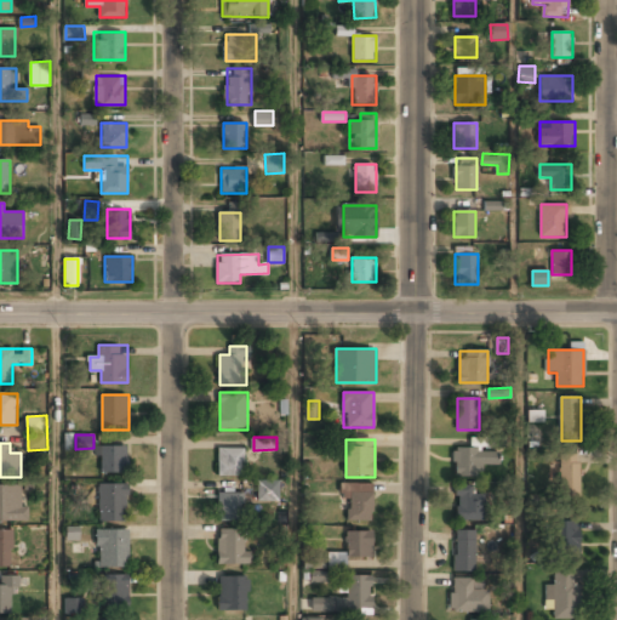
[(127,445),(100,445),(100,473),(127,473),(127,445)]
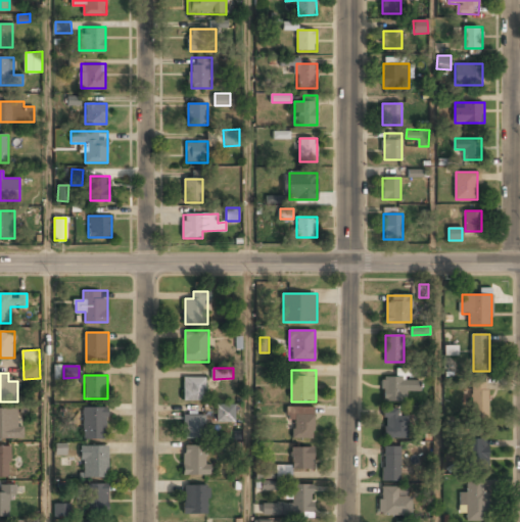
[(184,401),(207,401),(207,378),(184,378),(184,401)]
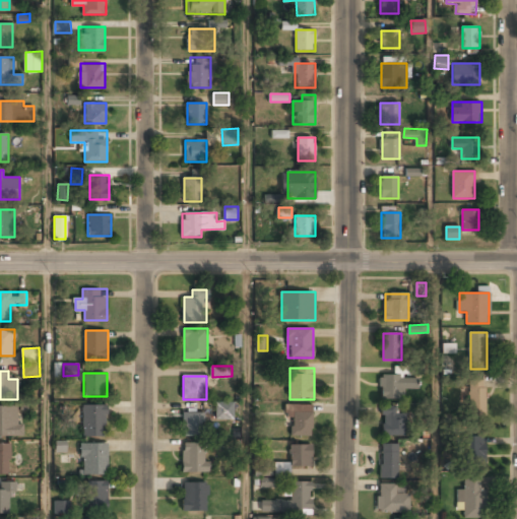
[(405,399),(405,389),(418,388),(418,376),(381,376),(381,399),(405,399)]
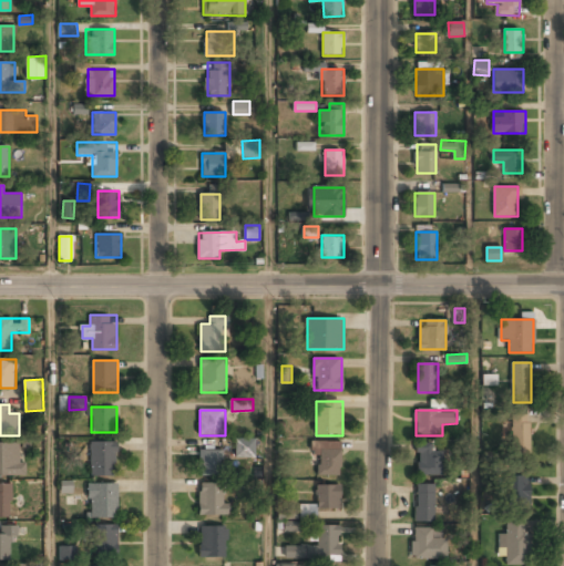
[(532,415),(513,415),(513,453),(532,453),(532,415)]
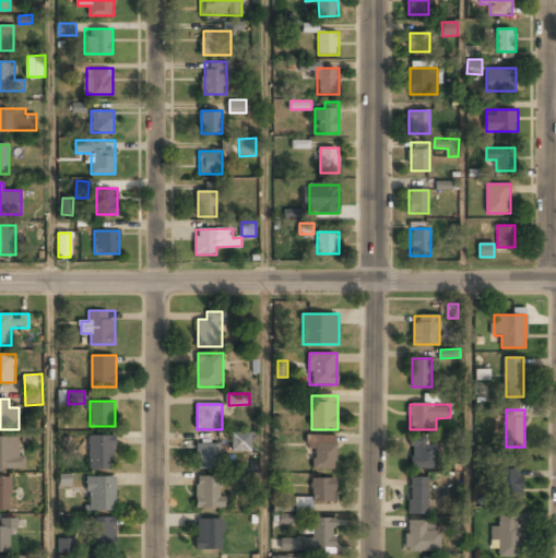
[(252,451),(252,432),(234,432),(234,451),(252,451)]
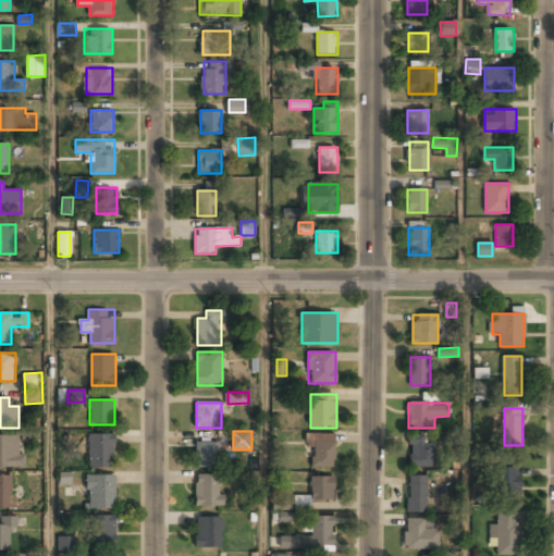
[(89,468),(114,468),(114,433),(89,433),(89,468)]
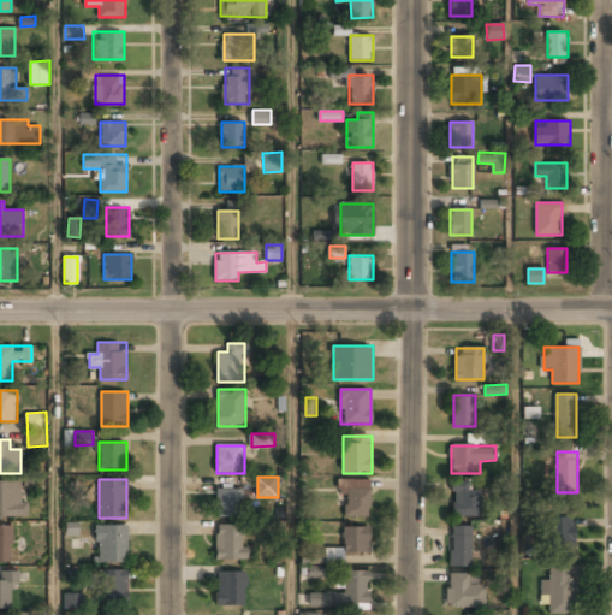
[(0,480),(0,518),(24,518),(24,480),(0,480)]
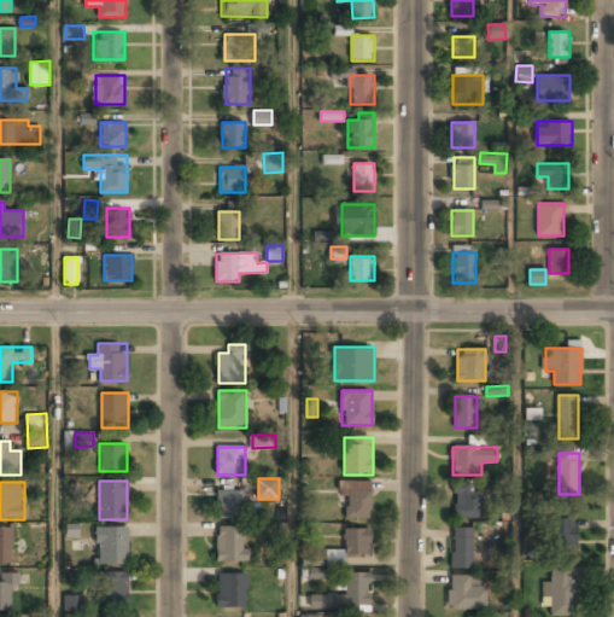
[(341,496),(348,496),(348,519),(372,519),(372,482),(341,482),(341,496)]
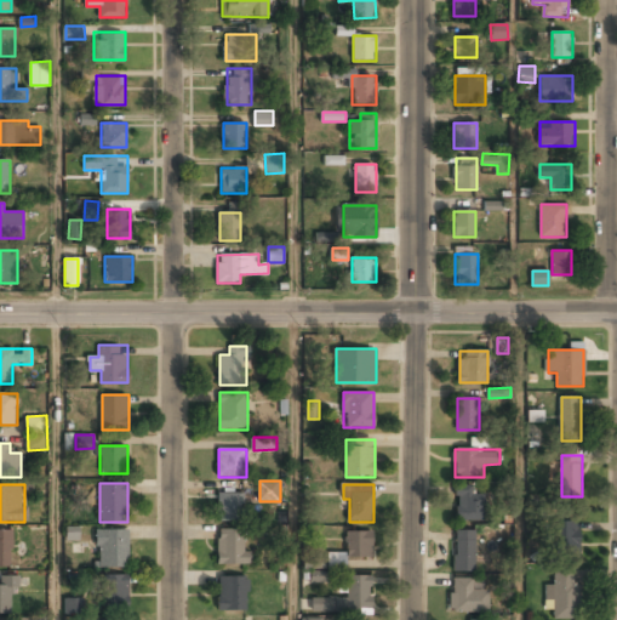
[(456,487),(456,522),(486,522),(486,494),(475,494),(475,487),(456,487)]
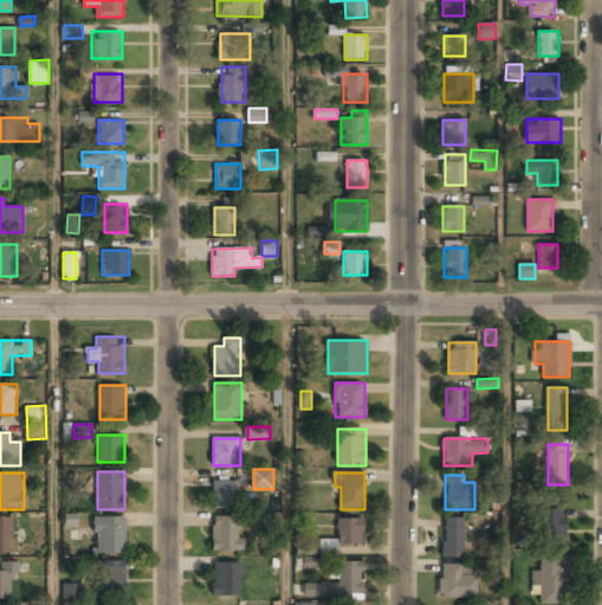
[(239,506),(239,481),(214,481),(214,506),(239,506)]
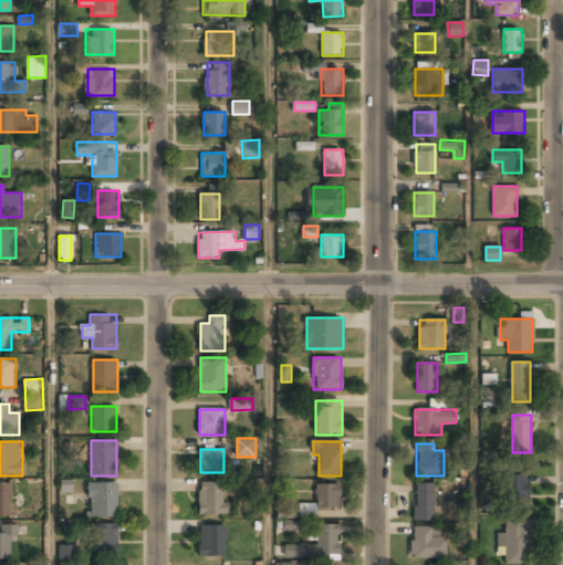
[(504,475),(504,509),(530,509),(530,475),(504,475)]
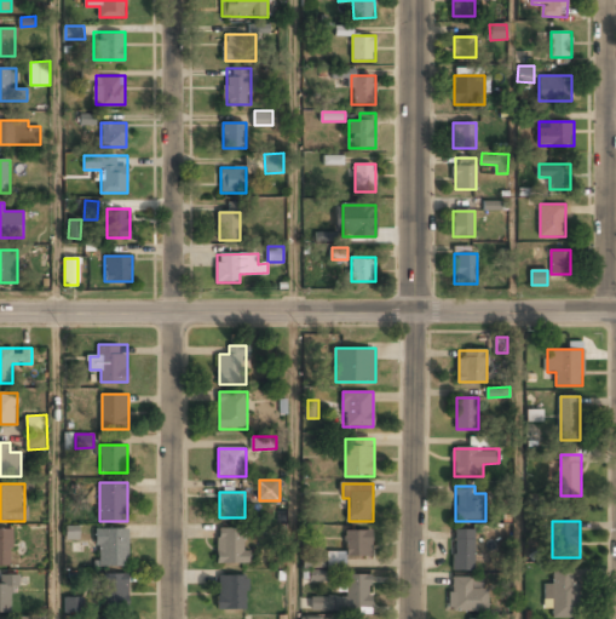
[(98,567),(130,567),(130,528),(98,528),(98,567)]
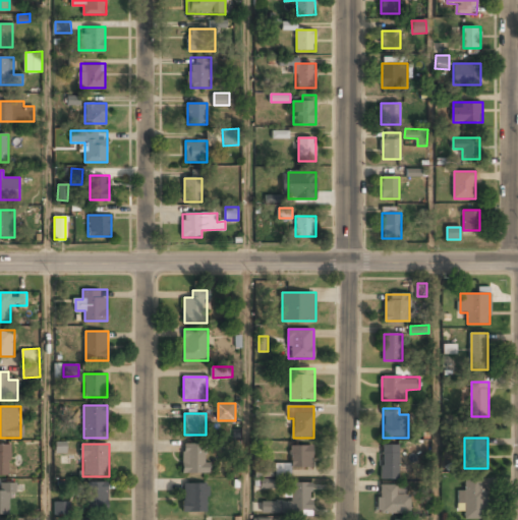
[(183,444),(183,472),(208,472),(208,444),(183,444)]
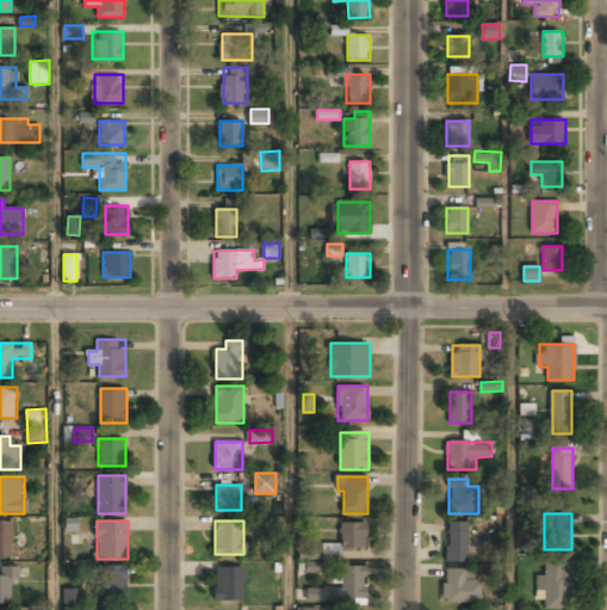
[(0,558),(13,558),(13,522),(0,522),(0,558)]
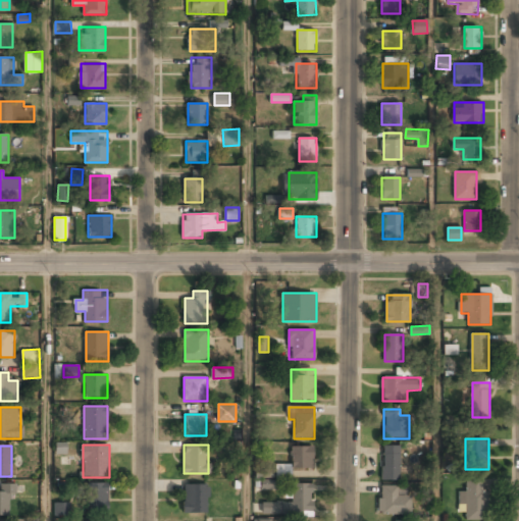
[(292,446),(292,468),(314,468),(314,446),(292,446)]
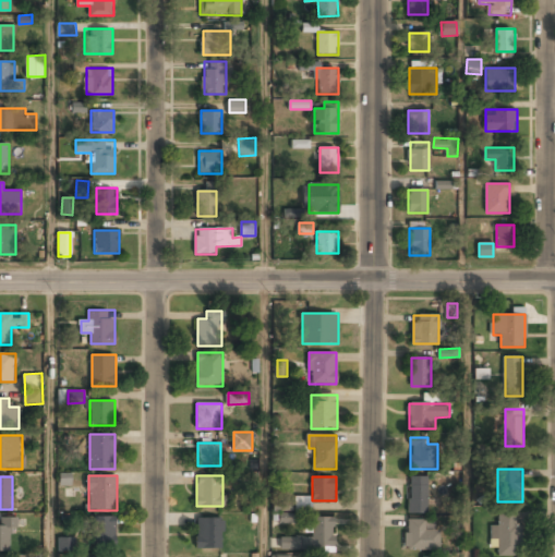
[(410,513),(429,513),(429,476),(410,476),(410,513)]
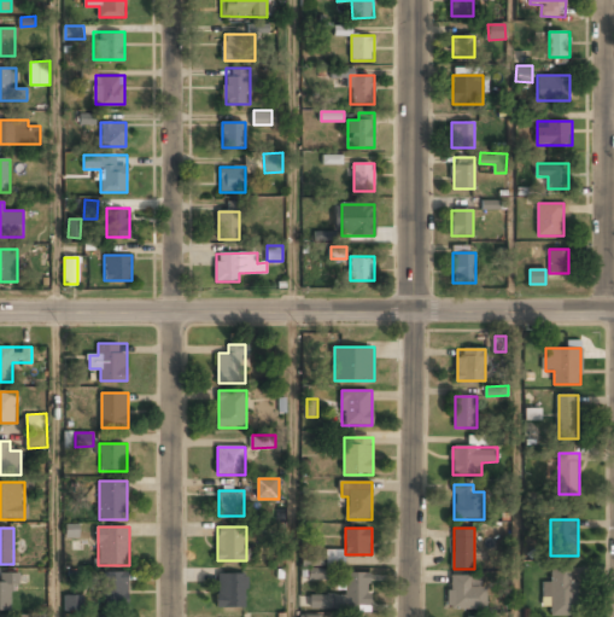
[(328,549),(328,566),(346,566),(346,548),(328,549)]
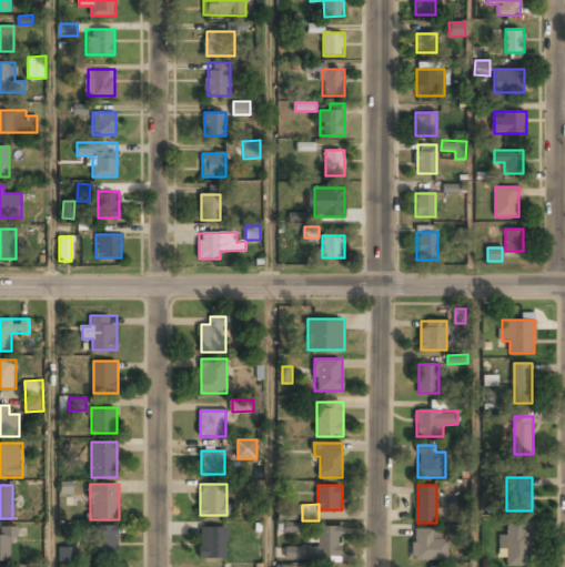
[(285,522),(285,532),(308,532),(308,522),(285,522)]
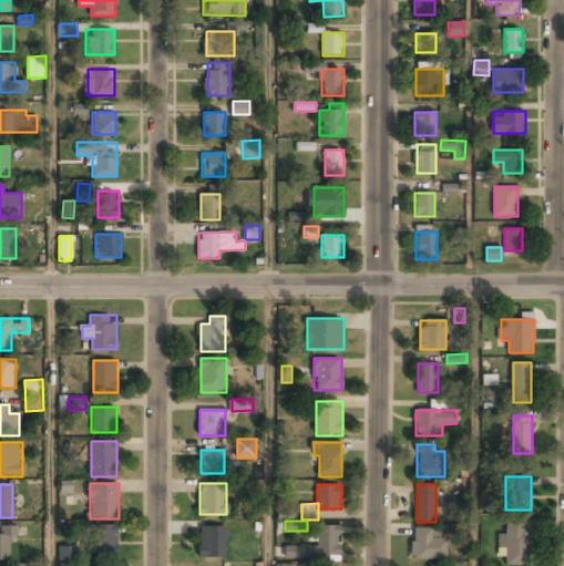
[(505,565),(530,565),(530,521),(505,521),(505,565)]
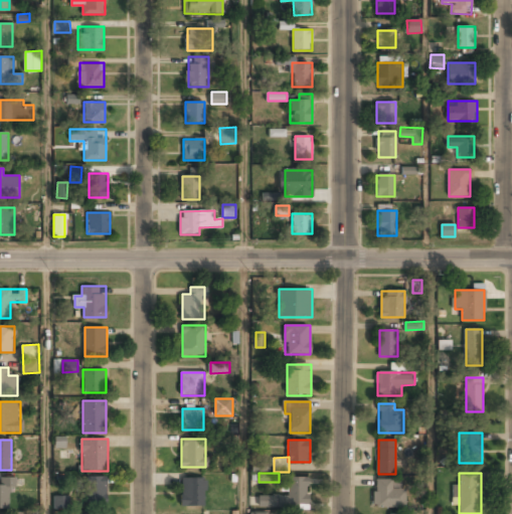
[(0,508),(9,508),(9,489),(17,489),(17,477),(1,477),(1,486),(0,486),(0,508)]
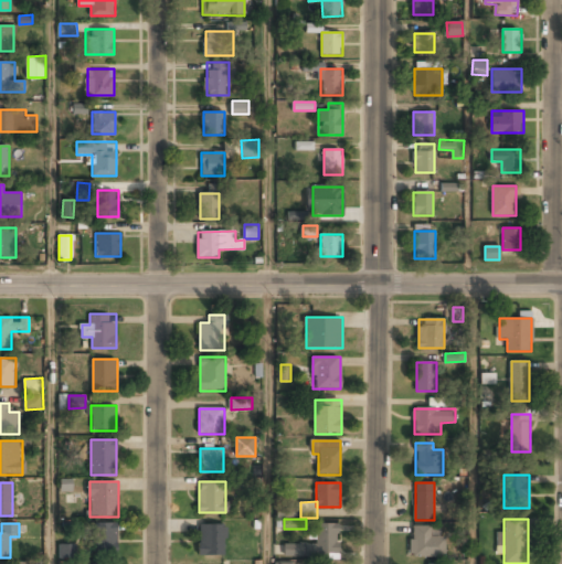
[(95,523),(95,556),(118,556),(118,523),(95,523)]
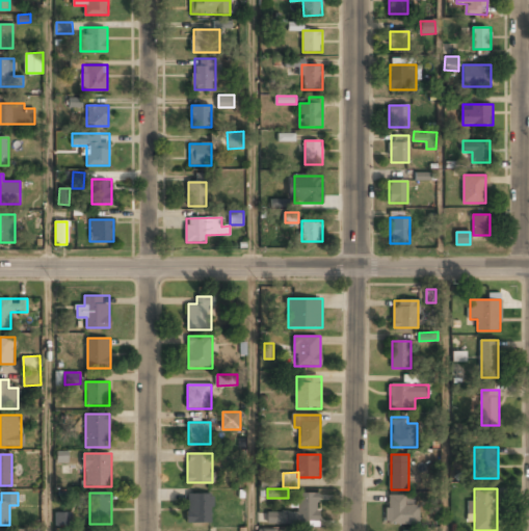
[(188,522),(214,522),(214,493),(188,493),(188,522)]
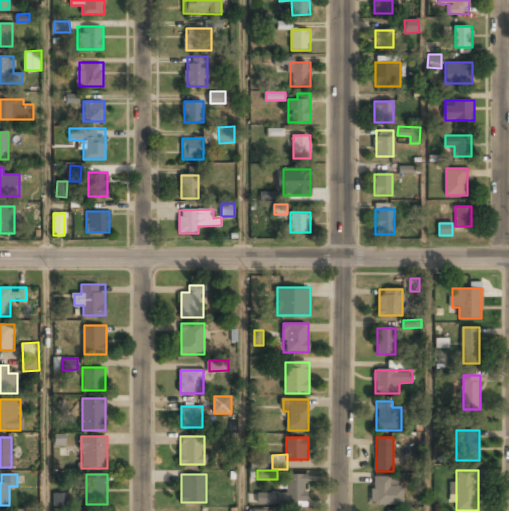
[(307,474),(286,474),(286,492),(258,492),(258,504),(307,504),(307,474)]
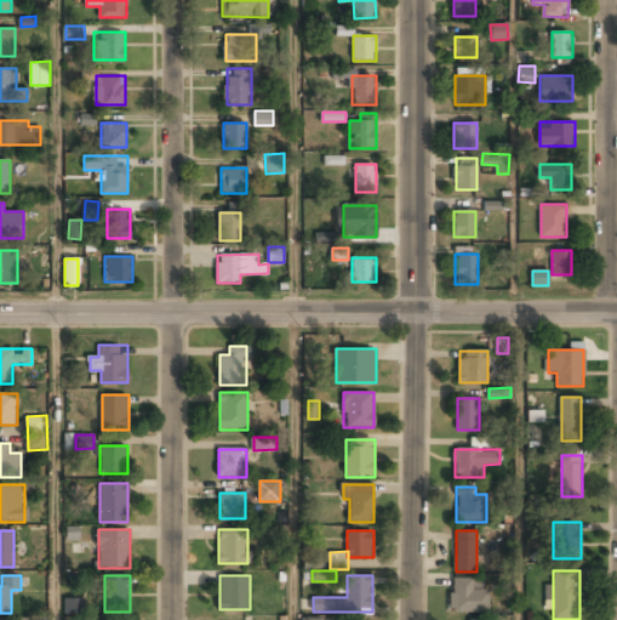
[(452,613),(487,613),(487,591),(475,591),(475,579),(452,579),(452,613)]
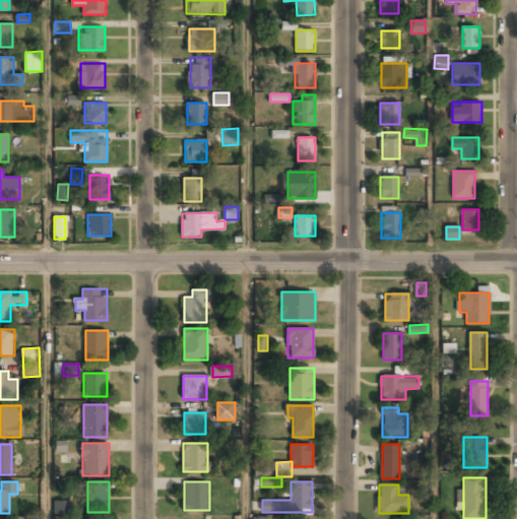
[(71,500),(55,500),(55,513),(71,513),(71,500)]
